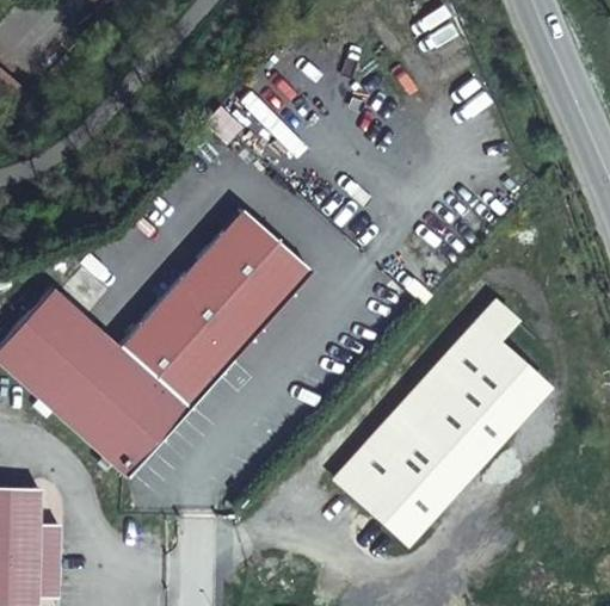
[(0,111),(7,118),(32,91),(0,61),(0,111)]
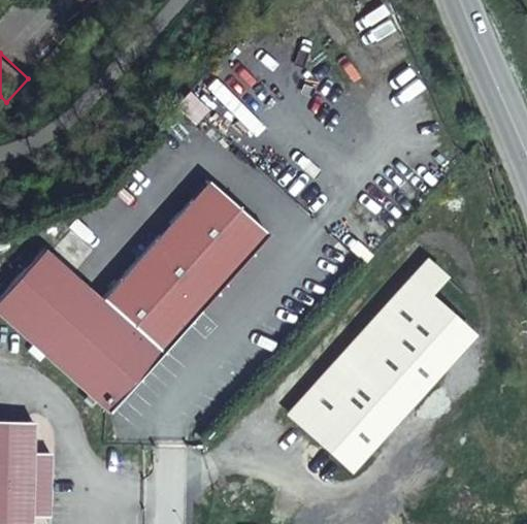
[(271,237),(216,185),(104,300),(48,247),(0,296),(0,307),(106,410),(271,237)]
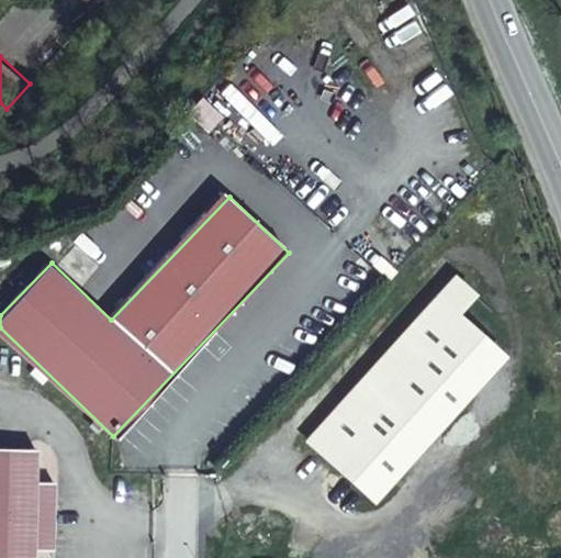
[(434,298),(451,314),(469,294),(451,278),(434,298)]
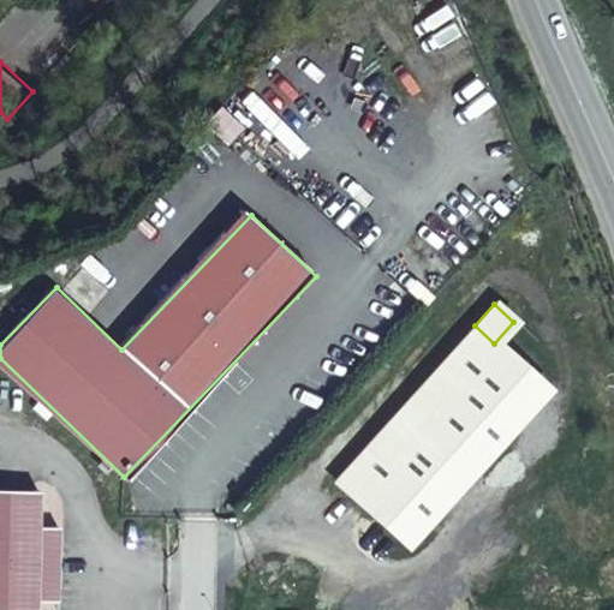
[(475,326),(333,482),(404,545),(544,389),(494,344),(475,326)]
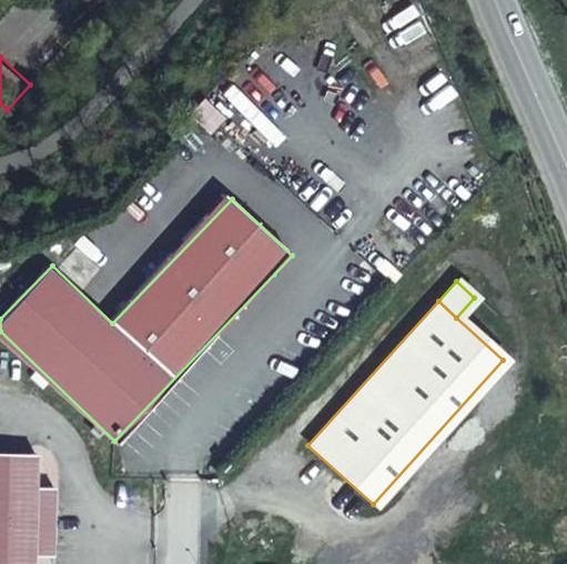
[(31,563),(32,556),(52,556),(53,487),(33,486),(34,453),(0,452),(0,563),(31,563)]
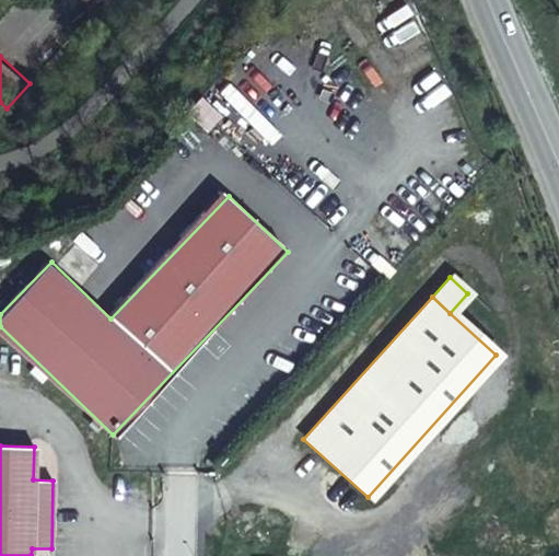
All buildings are outlined.
